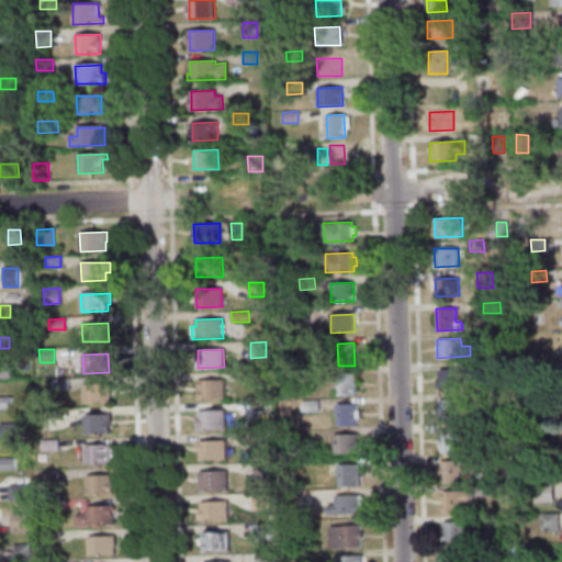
[(0,366),(10,366),(10,379),(0,379),(0,366)]
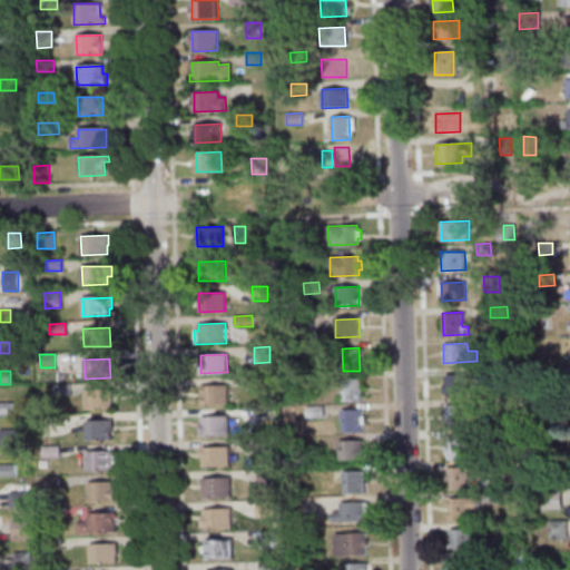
[(444,375),(469,374),(469,392),(445,393),(444,375)]
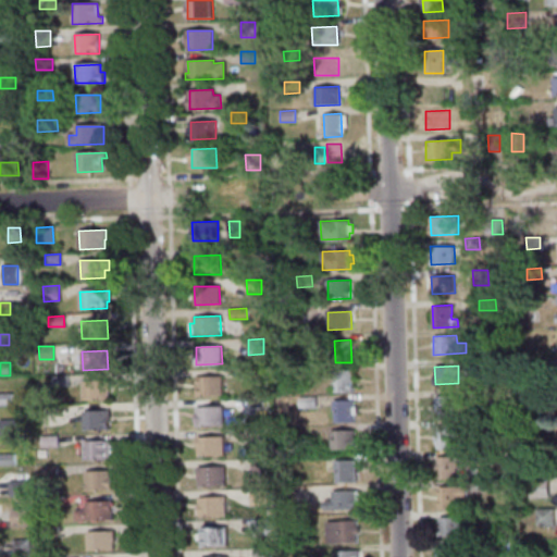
[(265,369),(265,380),(251,380),(251,369),(265,369)]
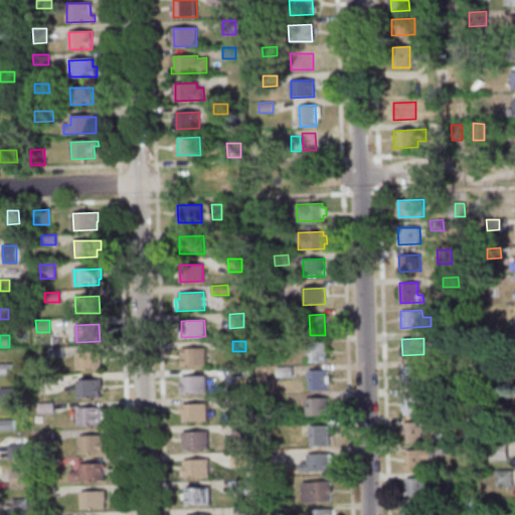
[(291,353),(279,353),(279,344),(291,343),(291,353)]
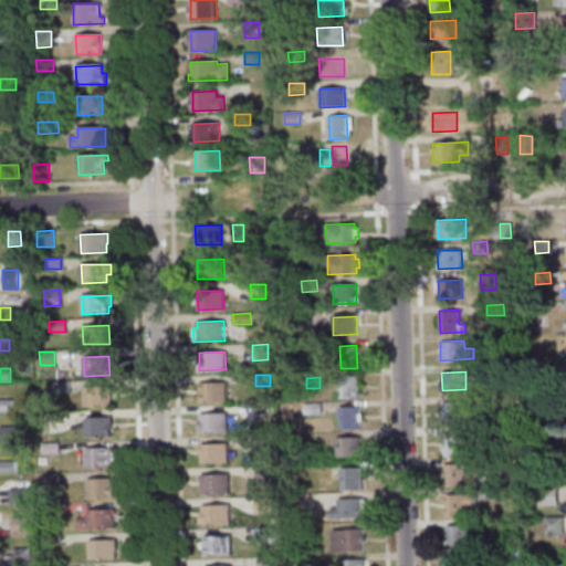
[(339,398),(339,377),(356,377),(357,398),(339,398)]
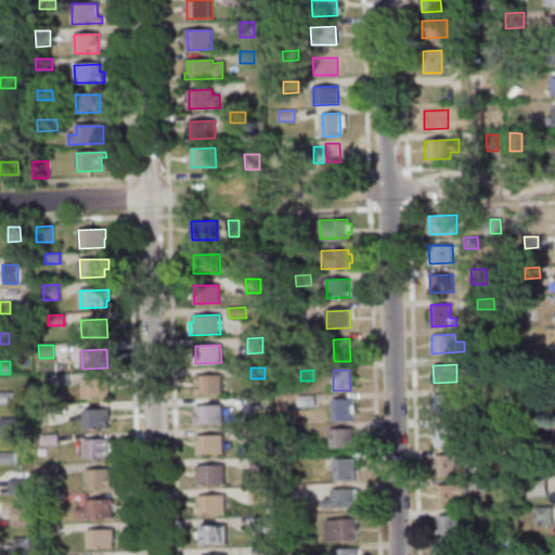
[(67,384),(53,385),(53,374),(66,373),(67,384)]
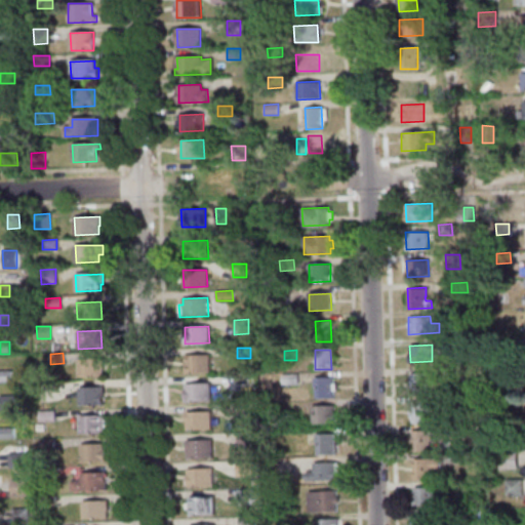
[(209,355),(210,372),(186,373),(185,356),(209,355)]
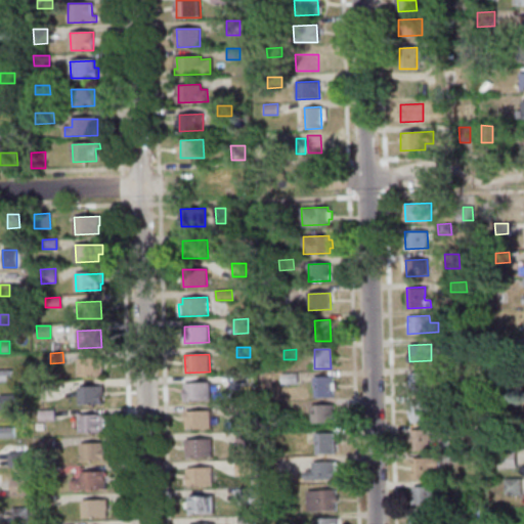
[(102,375),(79,375),(78,358),(102,357),(102,375)]
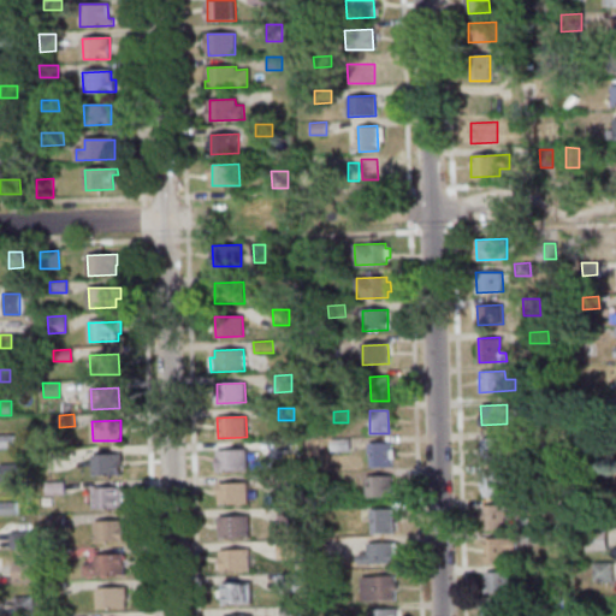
[(615,442),(599,443),(599,431),(614,430),(615,442)]
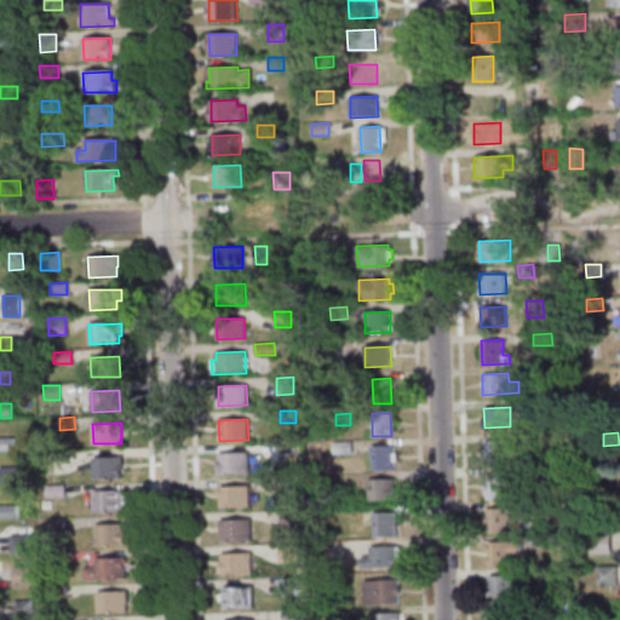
[(0,438),(11,438),(12,451),(0,451),(0,438)]
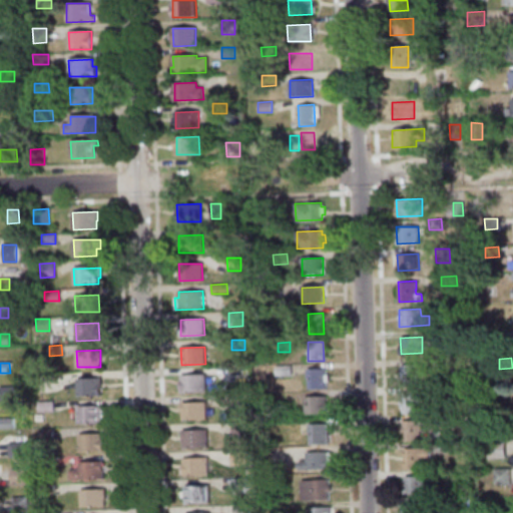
[(403,365),(418,365),(419,385),(403,385),(403,365)]
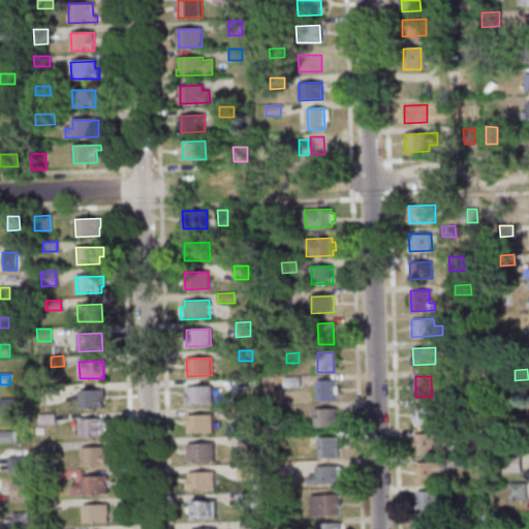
[(300,387),(284,387),(284,377),(300,377),(300,387)]
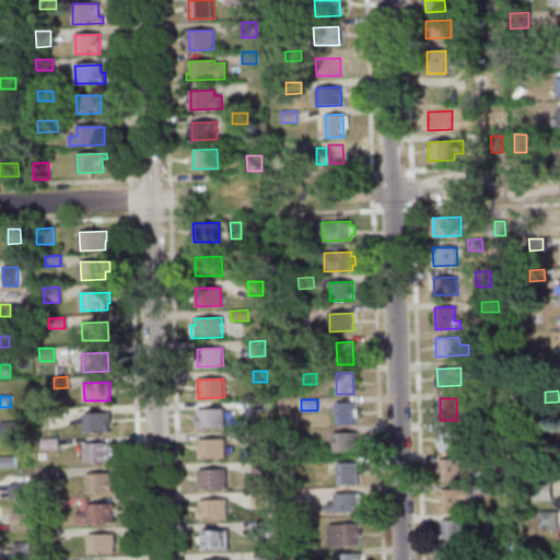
[(354,423),(337,424),(336,403),(354,403),(354,423)]
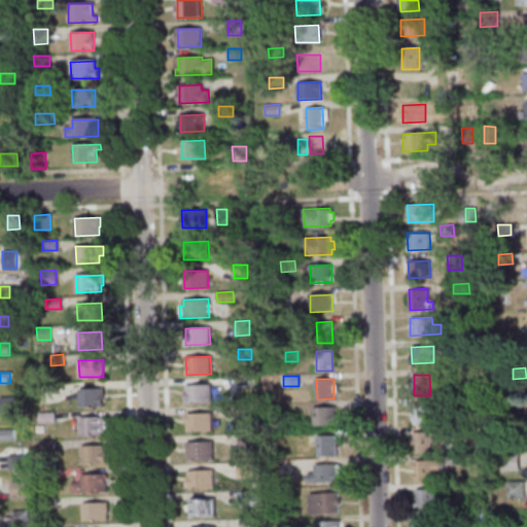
[(186,385),(211,384),(212,402),(187,402),(186,385)]
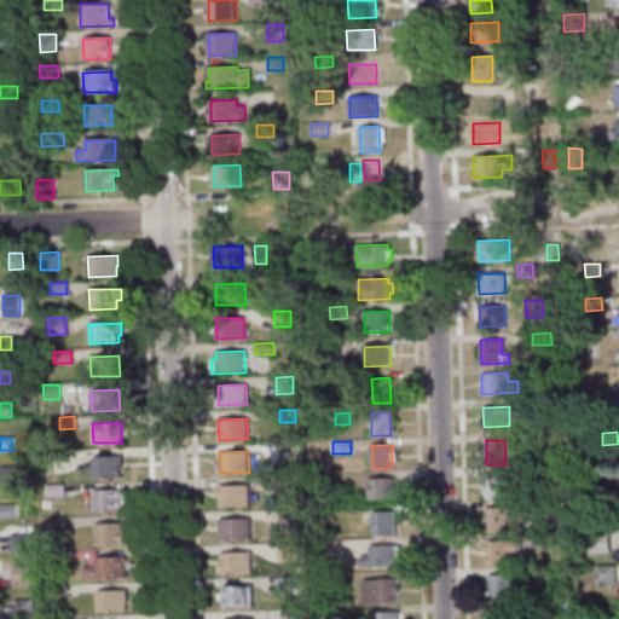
[(93,478),(93,457),(121,456),(121,476),(93,478)]
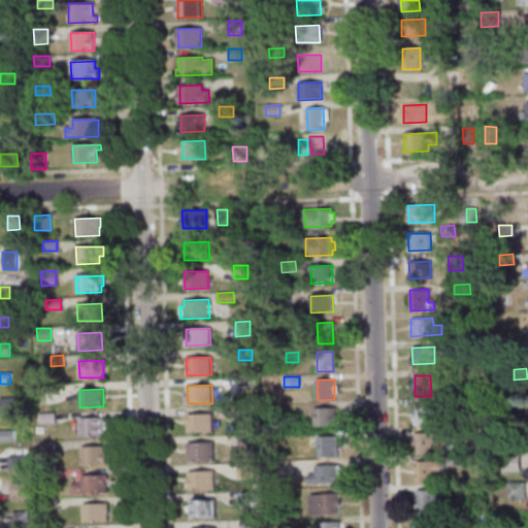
[(0,398),(15,397),(17,411),(0,411),(0,398)]
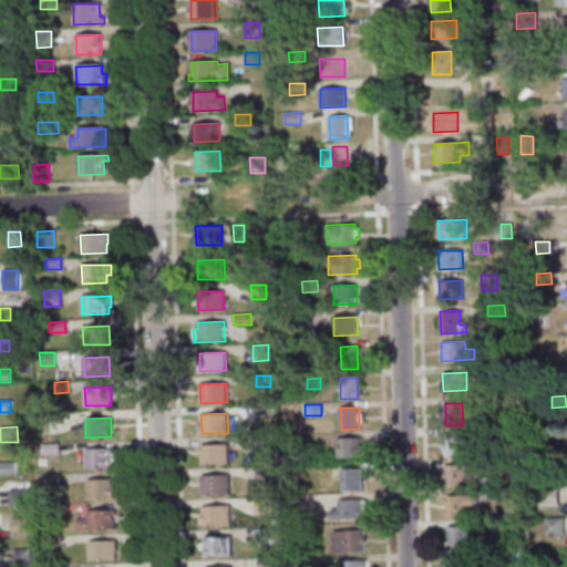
[(481,428),(497,428),(498,437),(482,437),(481,428)]
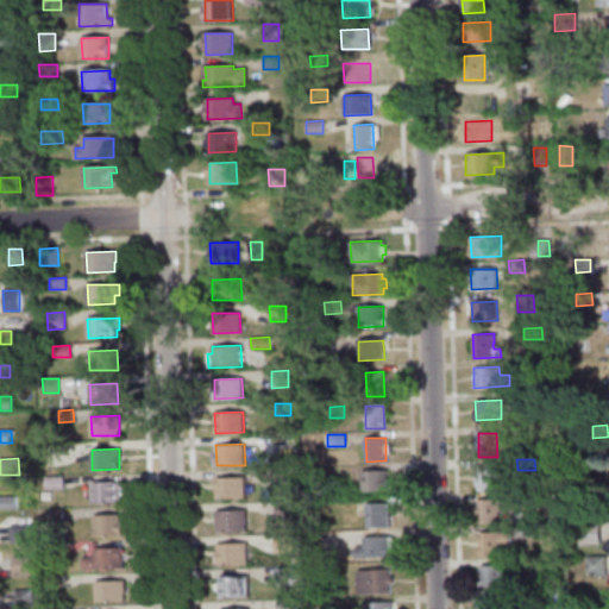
[(497,465),(498,489),(479,490),(478,466),(497,465)]
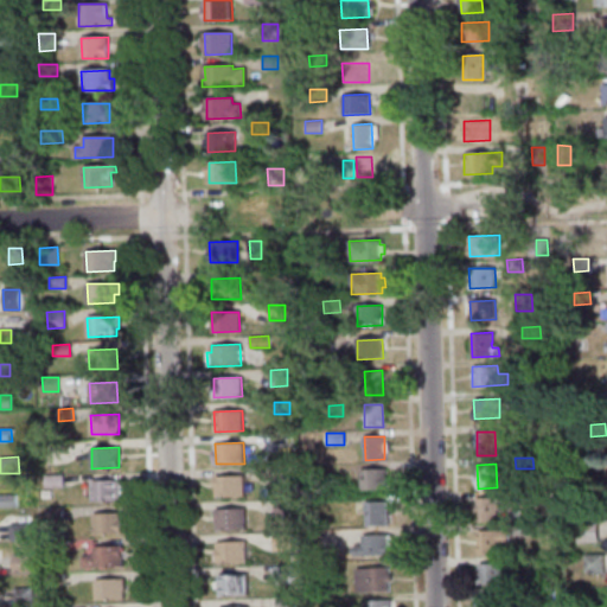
[(387,489),(360,490),(360,470),(385,468),(387,489)]
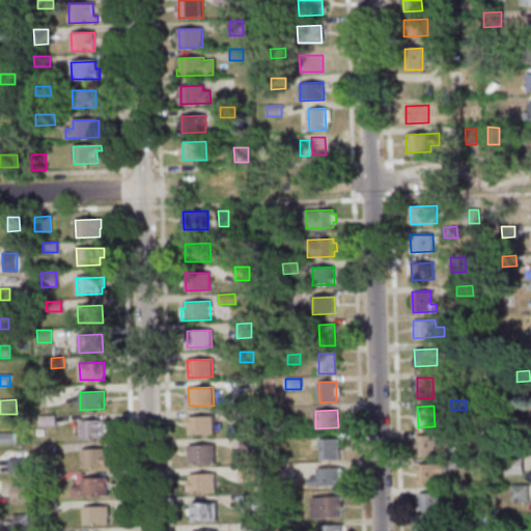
[(189,416),(214,415),(214,434),(190,435),(189,416)]
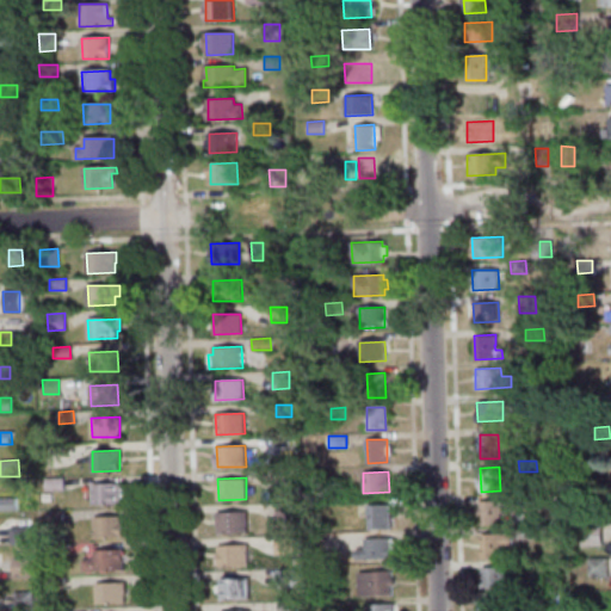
[(62,489),(47,491),(45,479),(62,479),(62,489)]
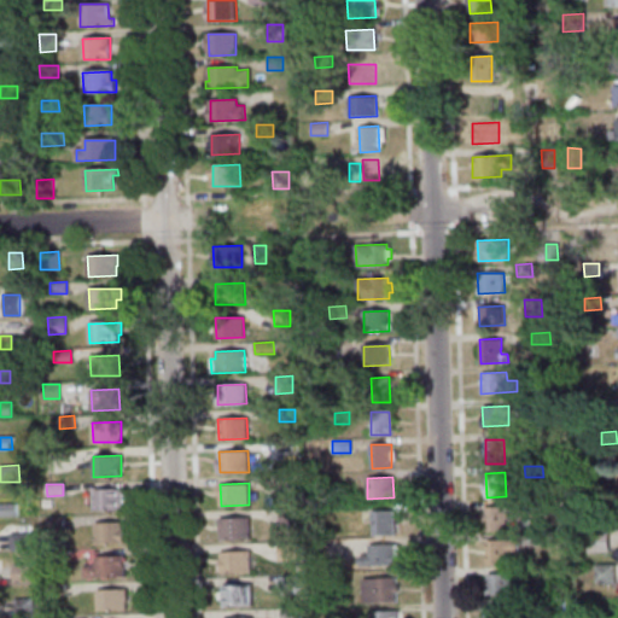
[(122,508),(94,509),(94,489),(122,489),(122,508)]
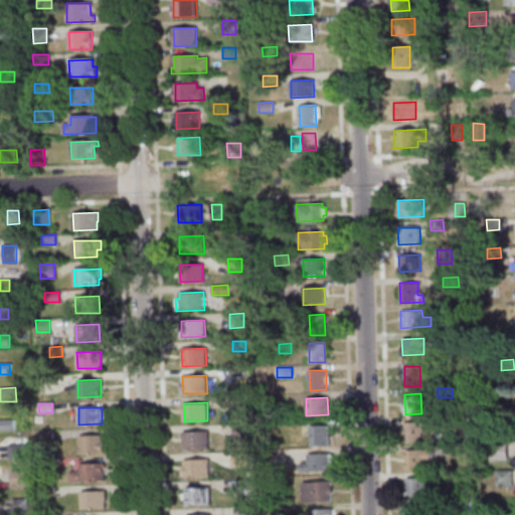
[(514,423),(502,424),(502,414),(514,413),(514,423)]
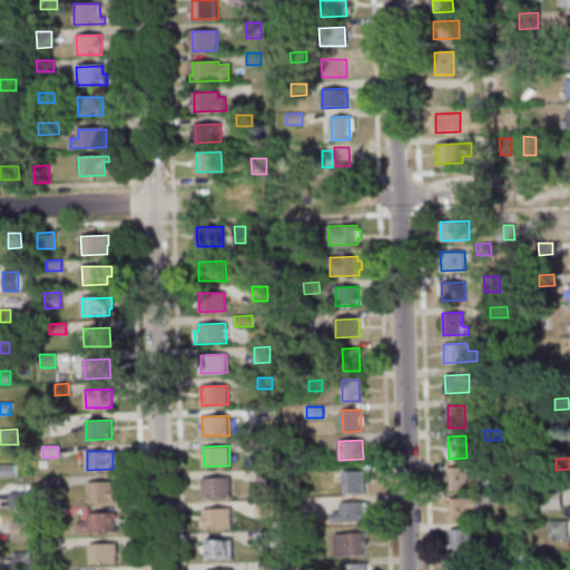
[(0,464),(15,464),(15,475),(0,475),(0,464)]
